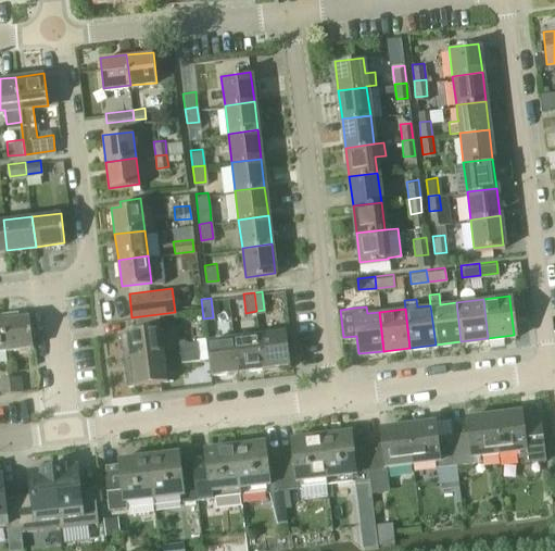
[(19,311),(1,313),(5,349),(33,345),(29,316),(19,317),(19,311)]
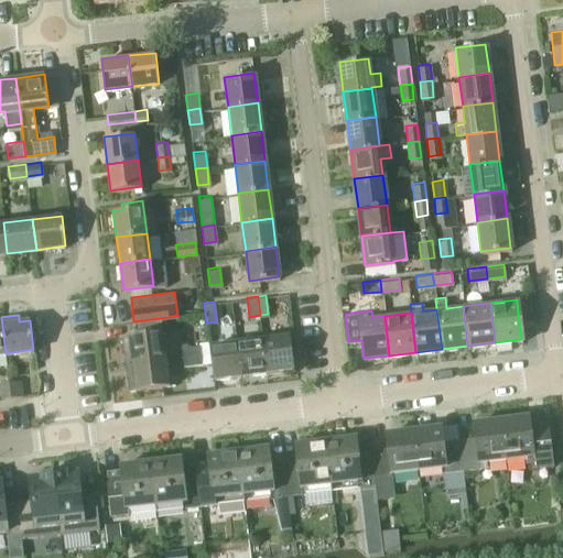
[(131,361),(166,358),(163,331),(121,336),(123,354),(130,353),(131,361)]
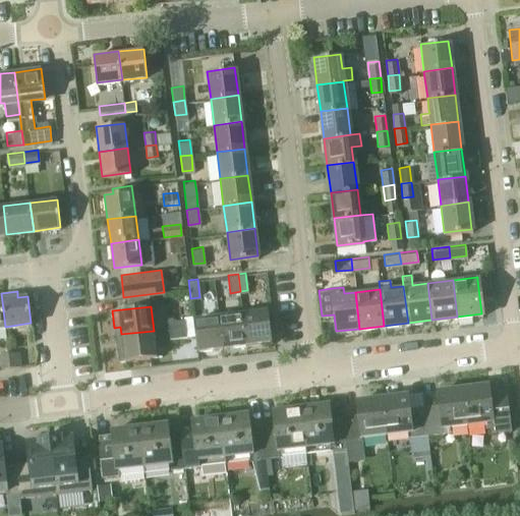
[(267,308),(242,311),(246,343),(271,340),(267,308)]
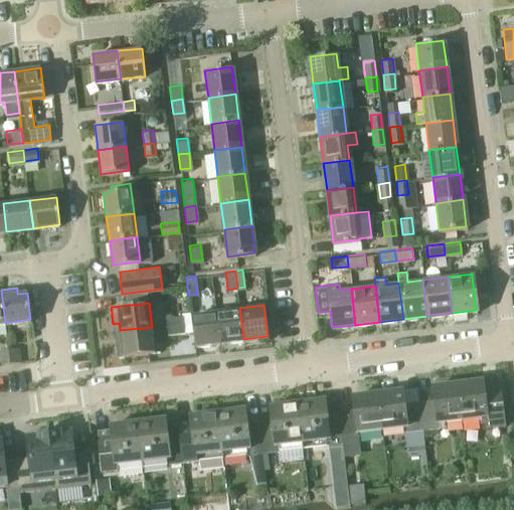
[(243,339),(239,308),(215,311),(219,342),(243,339)]
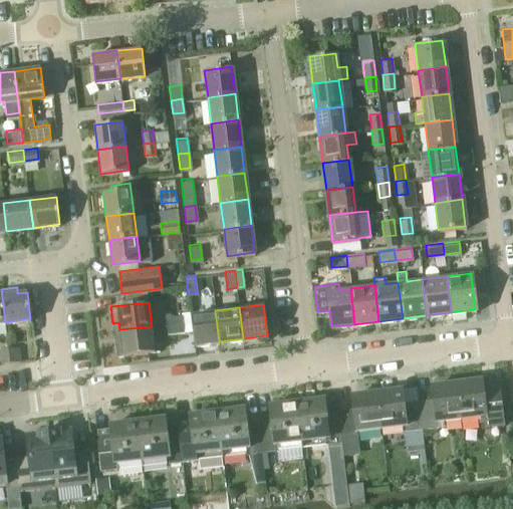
[(195,344),(219,341),(215,310),(192,313),(195,344)]
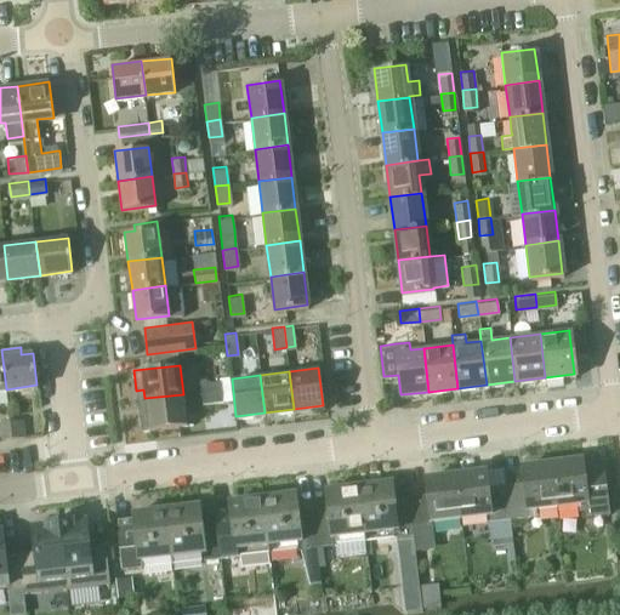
[(219,379),(198,381),(199,392),(220,389),(219,379)]
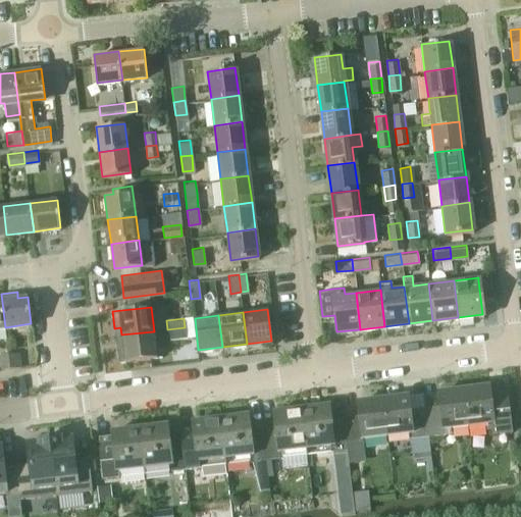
[(186,335),(185,327),(167,329),(168,338),(186,335)]
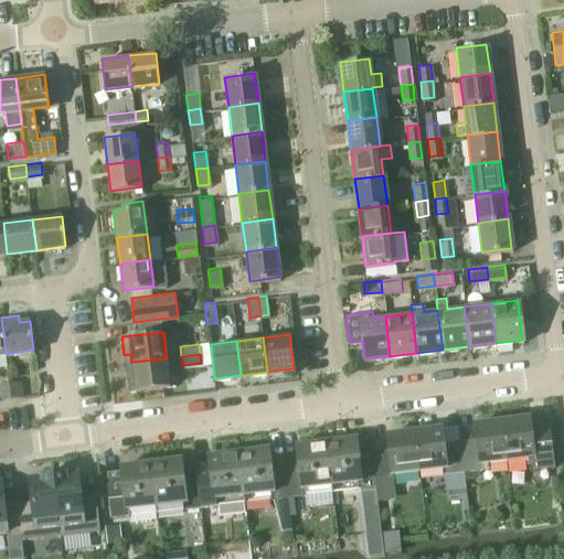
[(170,384),(167,358),(131,362),(132,371),(126,372),(128,389),(170,384)]
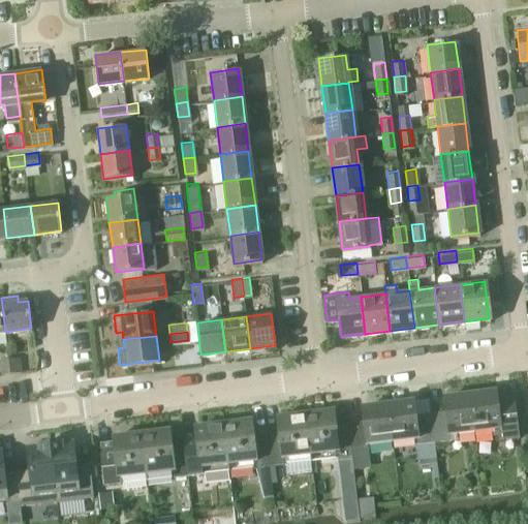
[(18,355),(8,357),(9,371),(19,370),(18,355)]
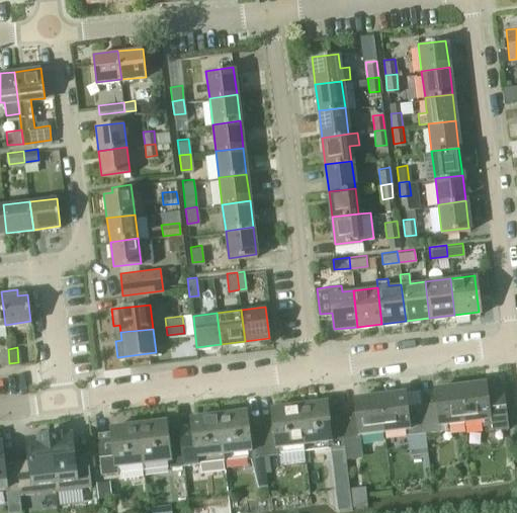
[(0,363),(9,363),(8,349),(0,349),(0,363)]
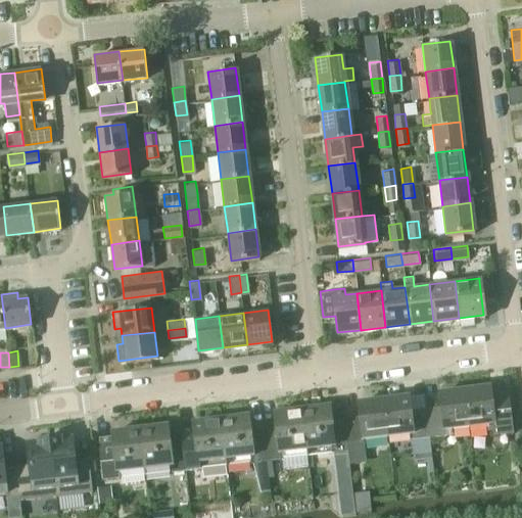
[(481,386),(464,388),(468,425),(492,422),(493,432),(511,430),(507,397),(506,397),(491,398),(489,385),(481,386)]
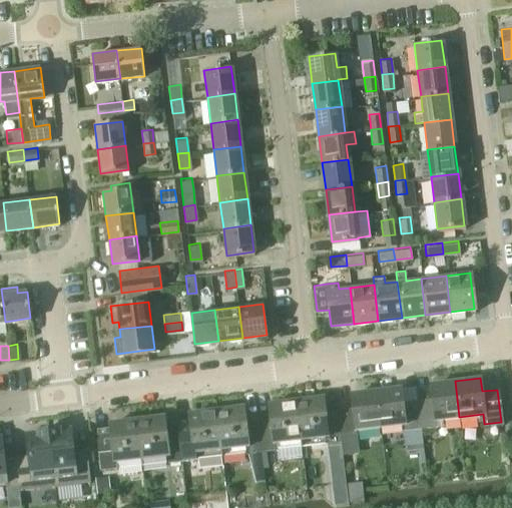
[(431,397),(416,399),(420,428),(435,426),(435,420),(459,417),(455,381),(430,384),(431,397)]
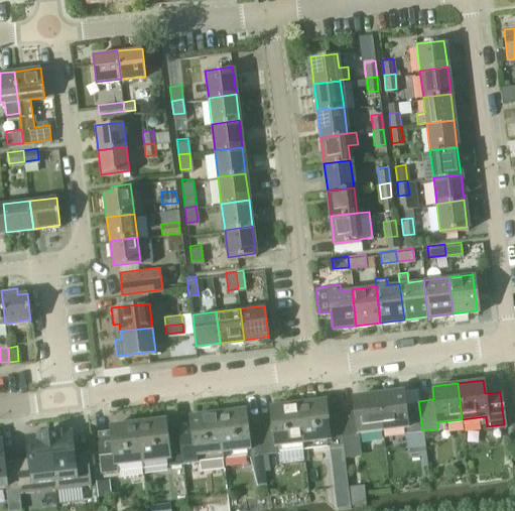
[(422,430),(418,401),(403,403),(402,390),(376,393),(381,428),(406,425),(407,431),(422,430)]
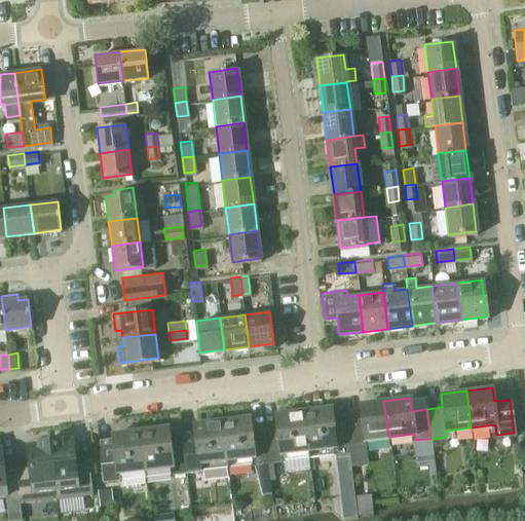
[(364,440),(388,437),(383,401),(359,404),(361,417),(344,419),(347,448),(365,446),(364,440)]
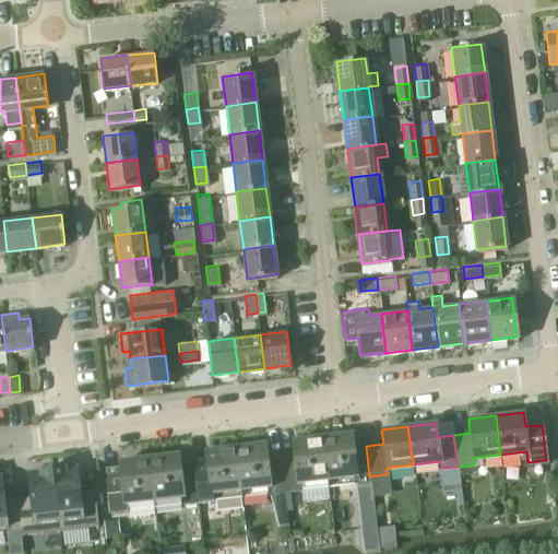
[(353,433),(322,436),(328,478),(328,482),(356,479),(356,481),(369,479),(369,476),(366,446),(354,447),(353,433)]
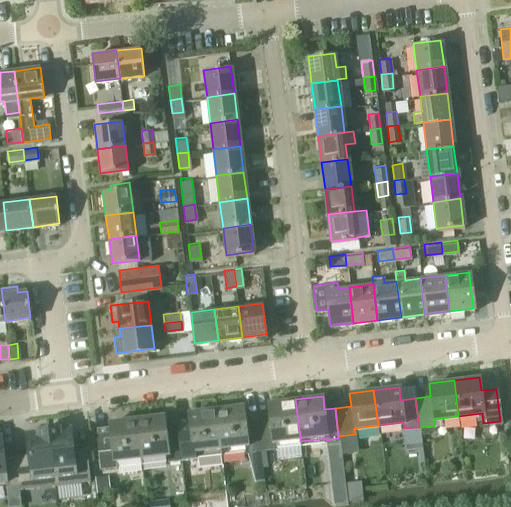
[(269,415),(258,417),(262,448),(275,446),(275,444),(300,441),(300,437),(295,399),(267,402),(269,415)]
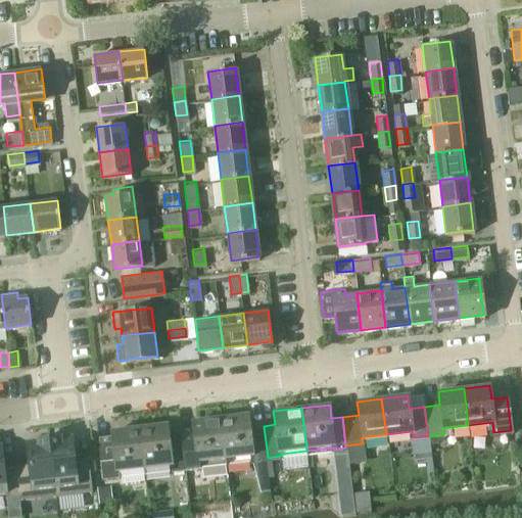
[(248,414),(221,417),(226,456),(227,461),(252,458),(252,460),(266,458),(268,458),(264,426),(250,427),(248,414)]
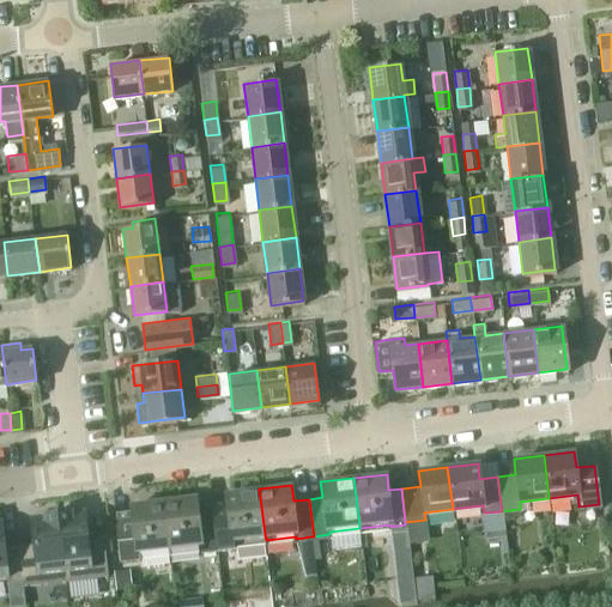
[(226,508),(212,510),(217,548),(235,546),(234,544),(266,540),(265,534),(259,489),(224,492),(226,508)]
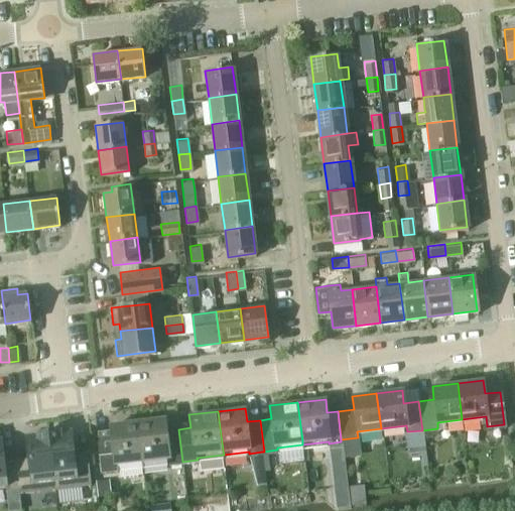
[(165,417),(137,420),(142,461),(142,465),(169,461),(169,463),(182,462),(178,429),(166,430),(165,417)]
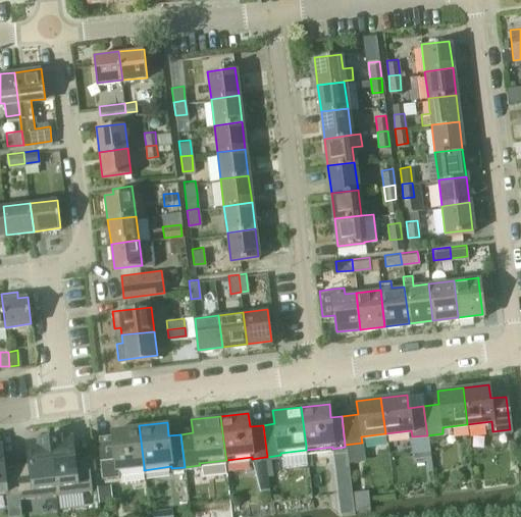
[(111,443),(100,444),(104,477),(104,483),(119,481),(118,475),(118,473),(144,470),(144,466),(139,425),(110,429),(111,443)]
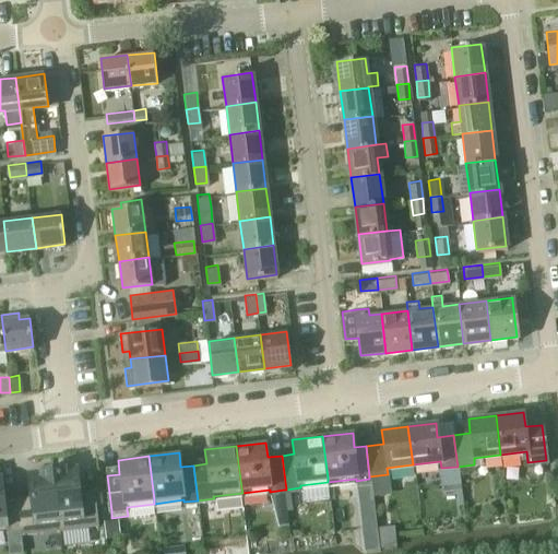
[(76,464),(52,468),(59,529),(61,528),(87,526),(98,523),(98,519),(94,487),(80,490),(76,464)]
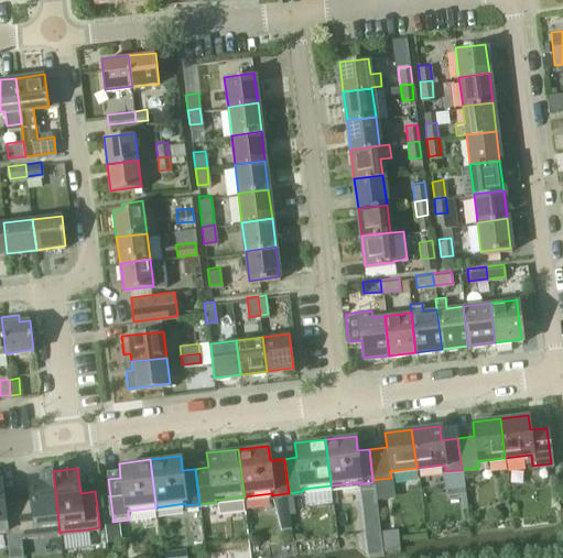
[(21,533),(20,533),(21,537),(60,533),(53,471),(29,474),(31,499),(18,500),(21,533)]
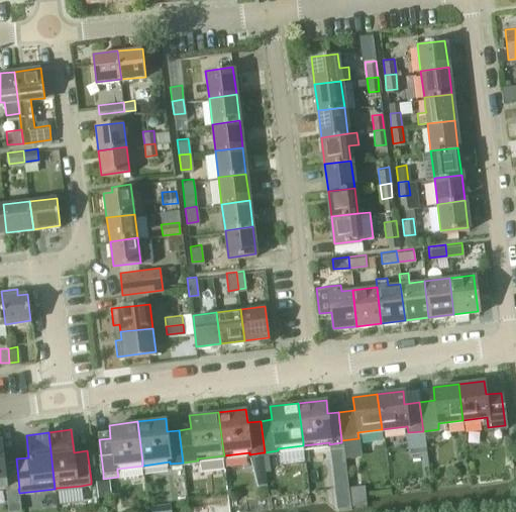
[(6,491),(18,489),(19,489),(16,458),(4,461),(1,437),(0,437),(0,486),(5,486),(6,491)]
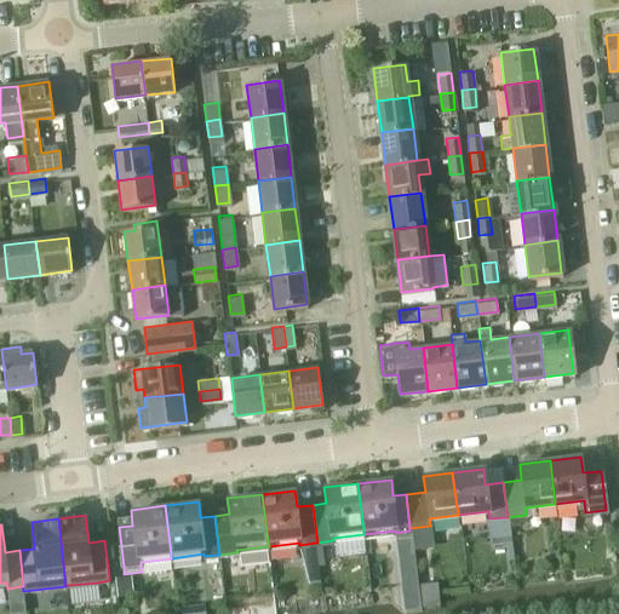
[(399,563),(401,577),(416,575),(414,561),(401,562),(399,563)]
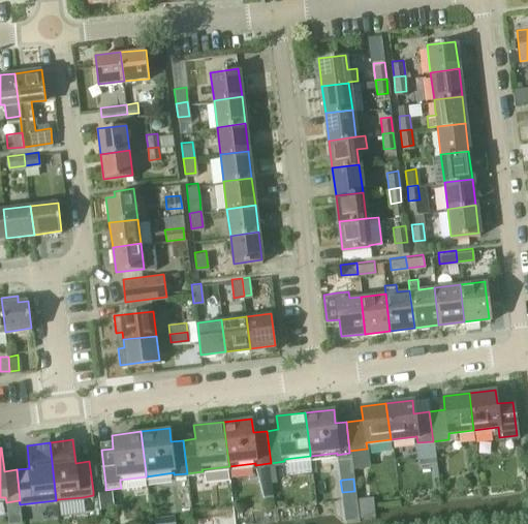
[(372,497),(356,498),(359,516),(374,514),(372,497)]
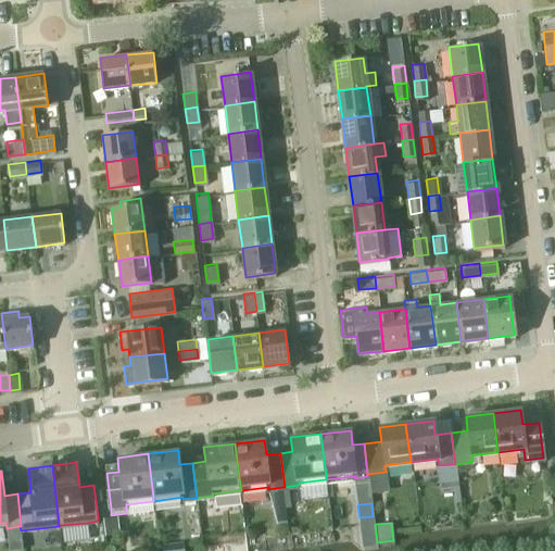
[(173,550),(172,541),(160,543),(161,550),(173,550)]
